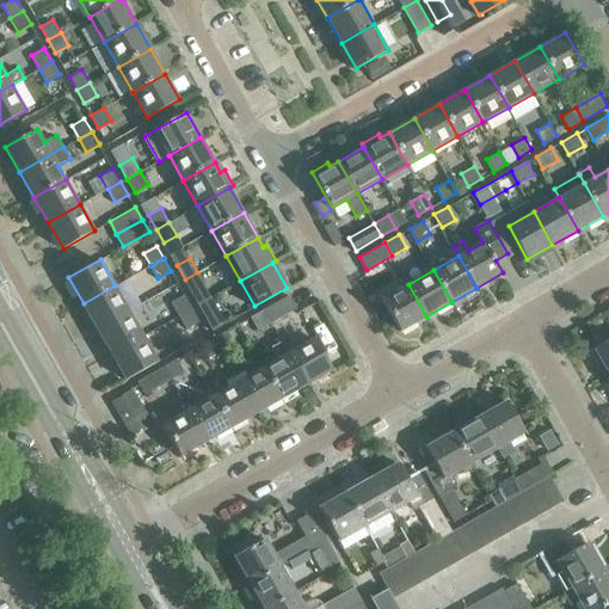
[(192,293),(204,284),(197,272),(185,280),(192,293)]
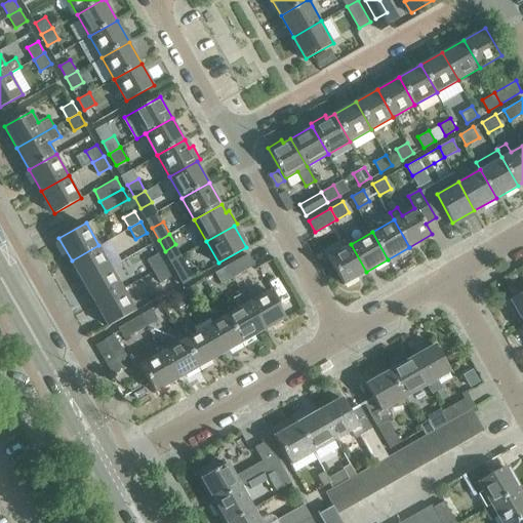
[(366,272),(351,244),(328,256),(345,284),(366,272)]
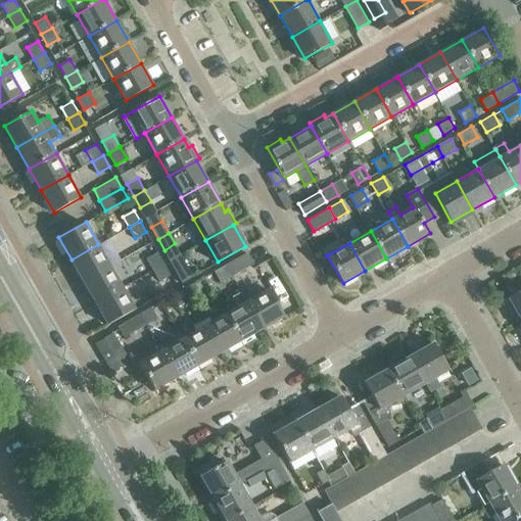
[(84,281),(110,266),(98,244),(72,259),(84,281)]
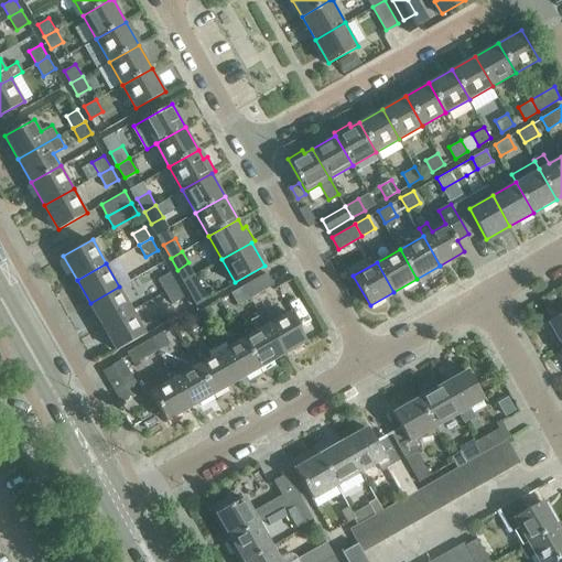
[(165,291),(177,284),(171,271),(159,279),(165,291)]
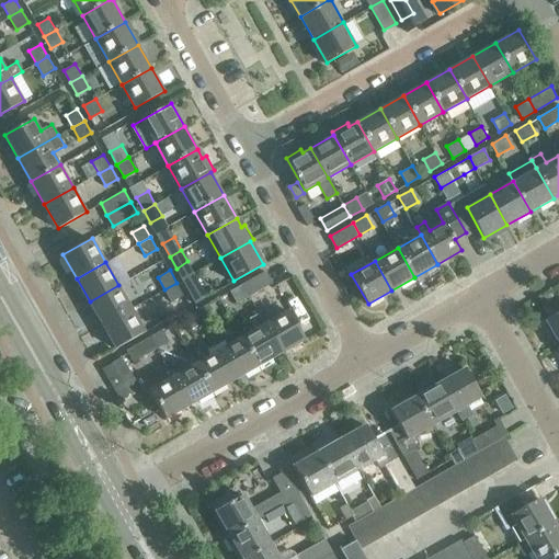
[(250,295),(273,282),(266,270),(243,284),(250,295)]
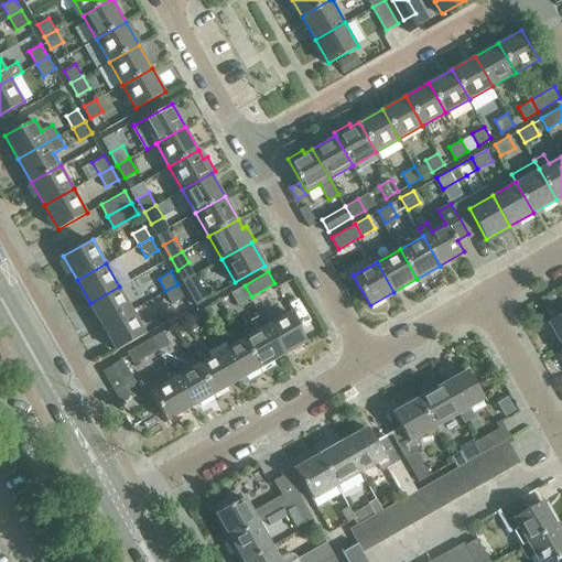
[(191,293),(202,285),(195,273),(183,280),(191,293)]
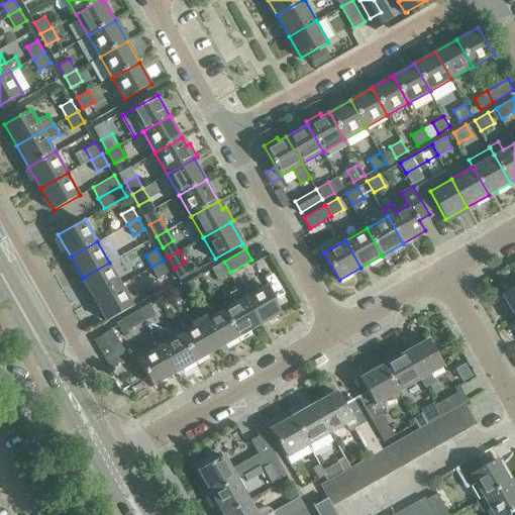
[(158,278),(169,272),(163,261),(151,267),(158,278)]
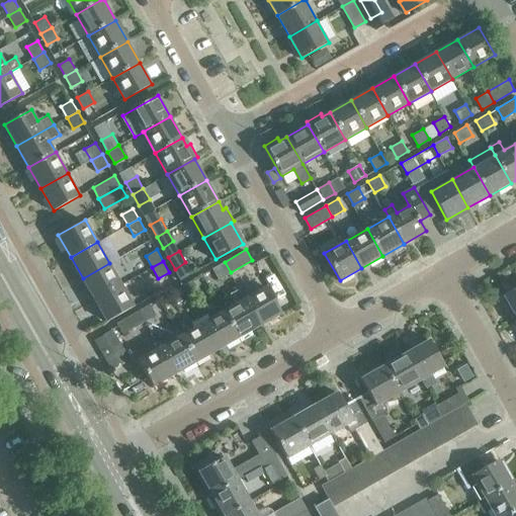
[(220,279),(231,272),(225,262),(212,268),(220,279)]
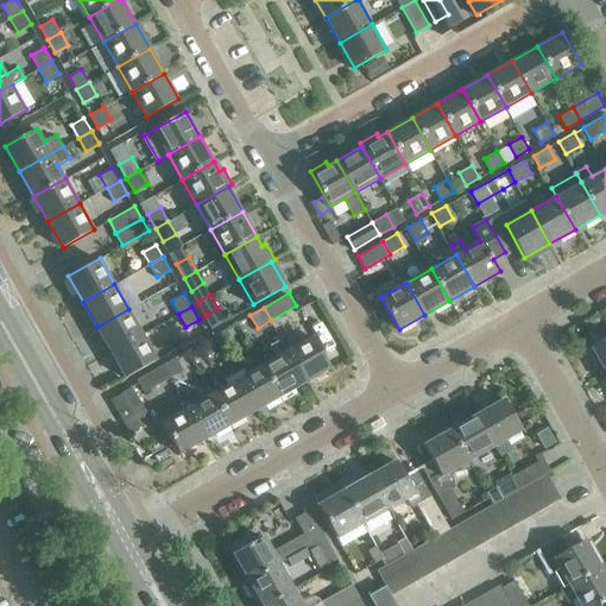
[(112,352),(143,334),(128,309),(98,327),(112,352)]
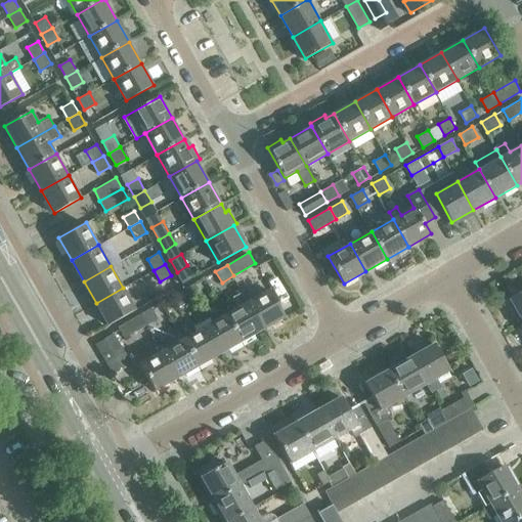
[(190,300),(202,294),(194,283),(183,289),(190,300)]
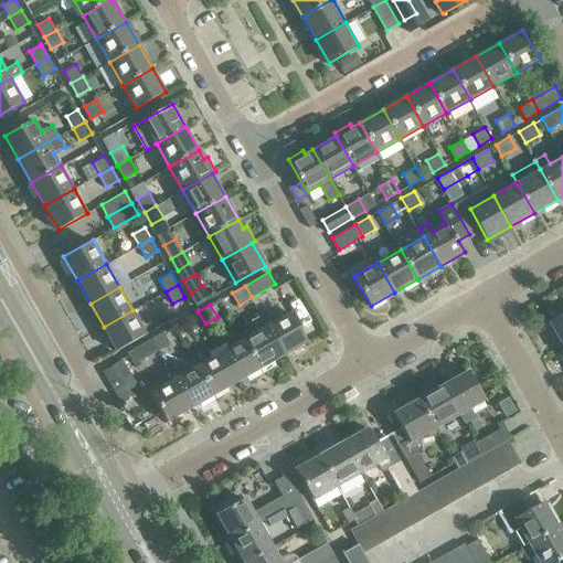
[(117,350),(146,333),(133,310),(104,327),(117,350)]
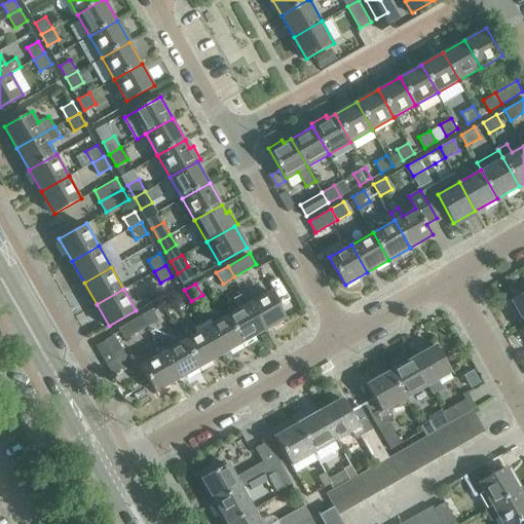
[(180,308),(191,301),(184,290),(173,297),(180,308)]
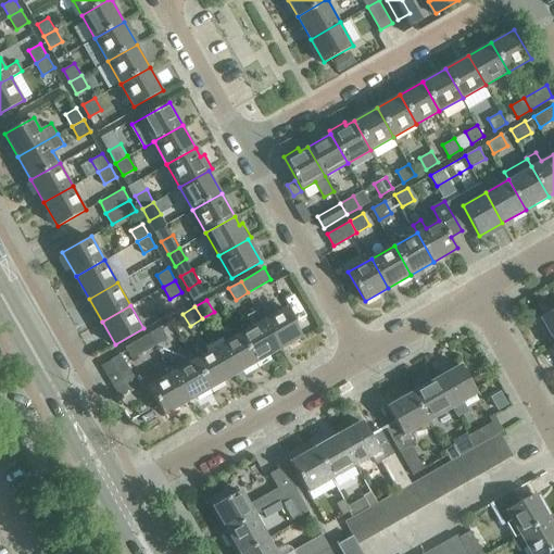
[(263,320),(279,349),(303,336),(287,307),(263,320)]
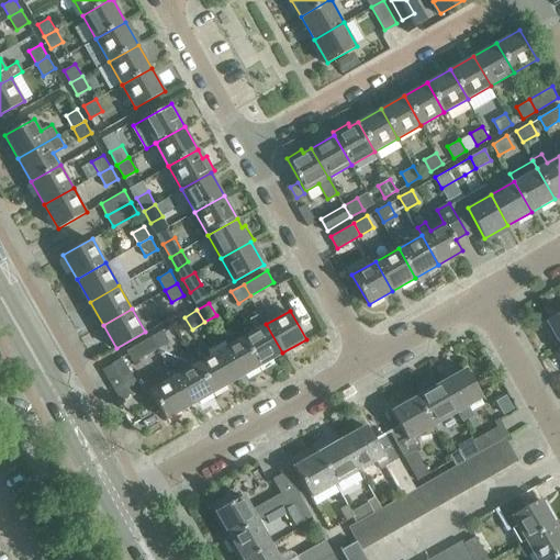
[(252,320),(257,329),(243,337),(259,366),(282,353),(266,324),(261,314),(252,320)]
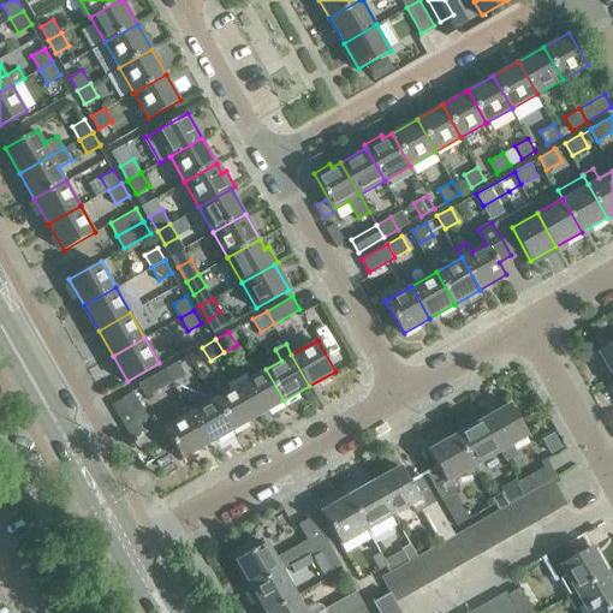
[(612,367),(612,344),(602,351),(603,352),(600,355),(607,369),(612,367)]
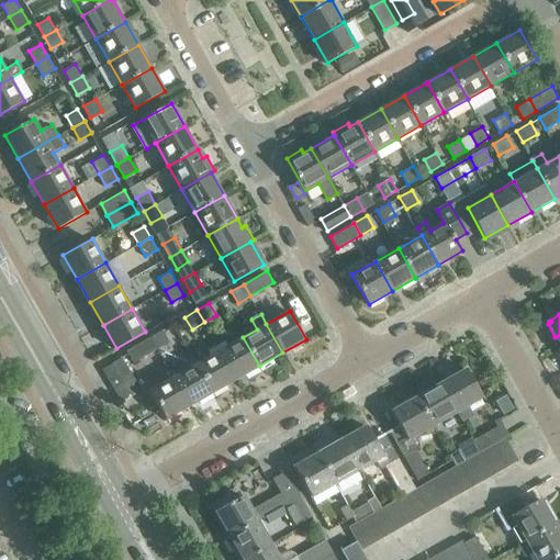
[(157,348),(170,342),(164,329),(150,337),(157,348)]
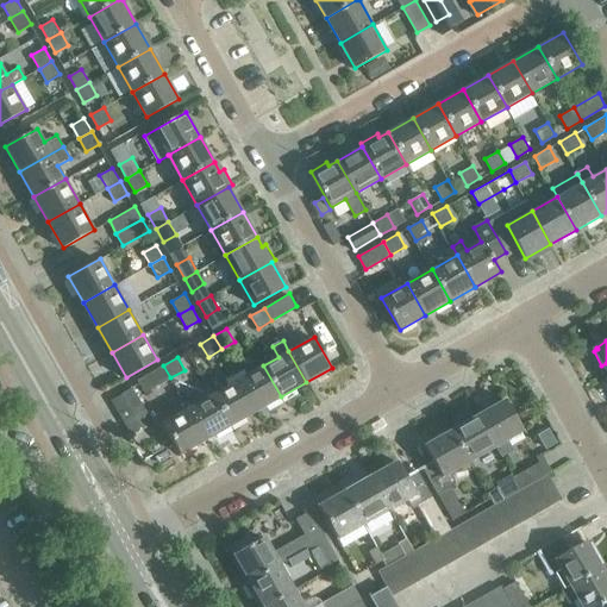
[(145,392),(170,377),(163,365),(138,380),(145,392)]
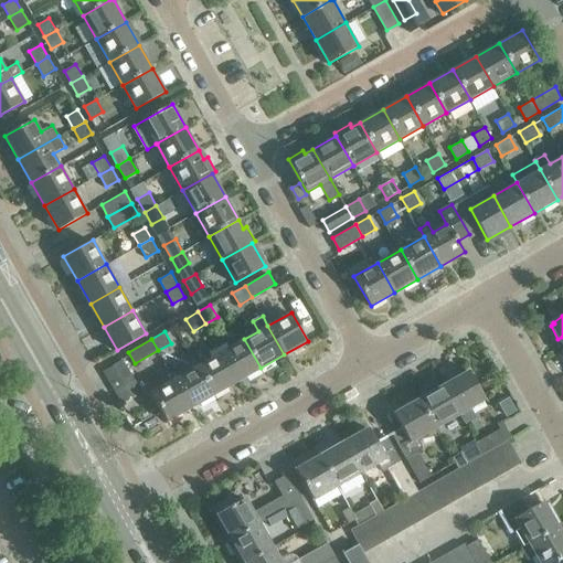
[(237,381),(261,368),(244,339),(221,352),(237,381)]
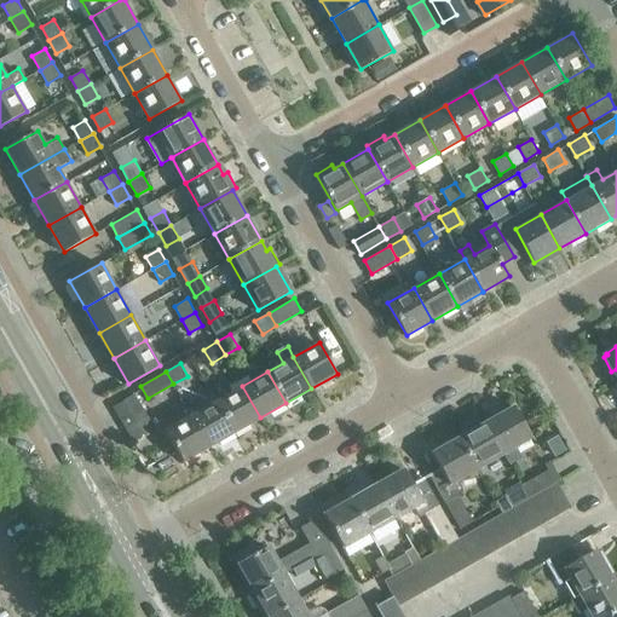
[(235,432),(260,417),(242,386),(217,401),(235,432)]
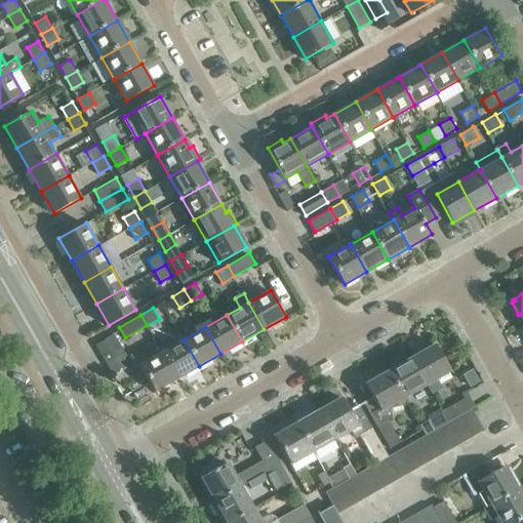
[(132,364),(114,334),(97,345),(115,374),(132,364)]
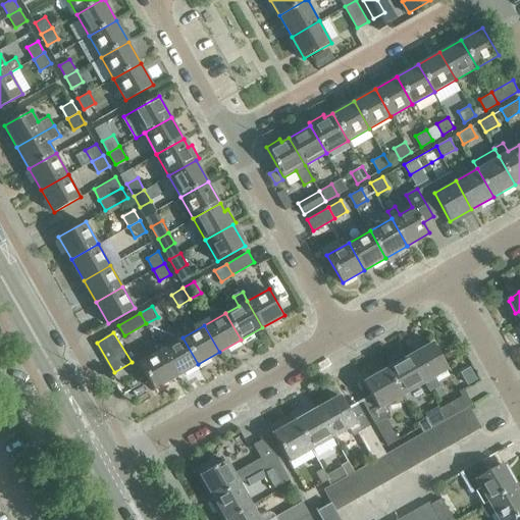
[(176,377),(198,364),(183,338),(161,350),(176,377)]
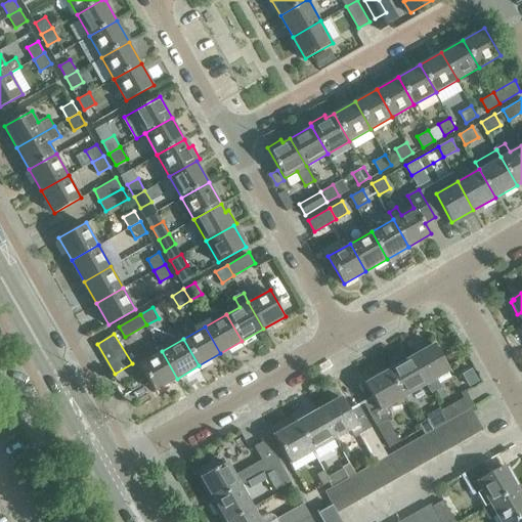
[(450,370),(435,343),(412,356),(428,383),(433,392),(442,387),(437,378),(450,370)]
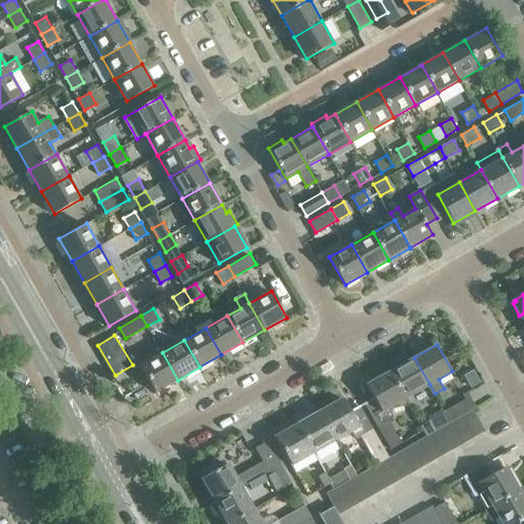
[(156,393),(178,380),(162,352),(141,365),(156,393)]
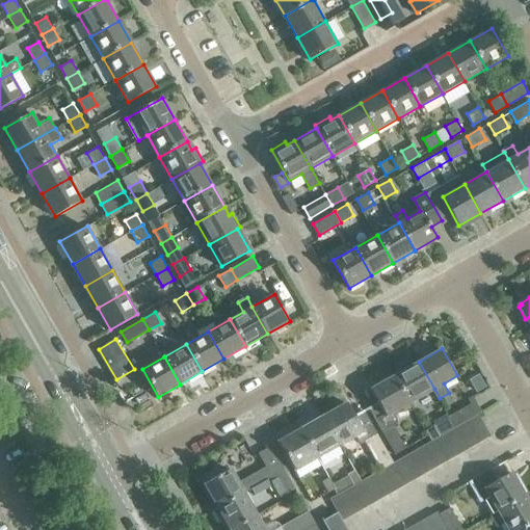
[(412,401),(434,389),(419,362),(396,374),(412,401)]
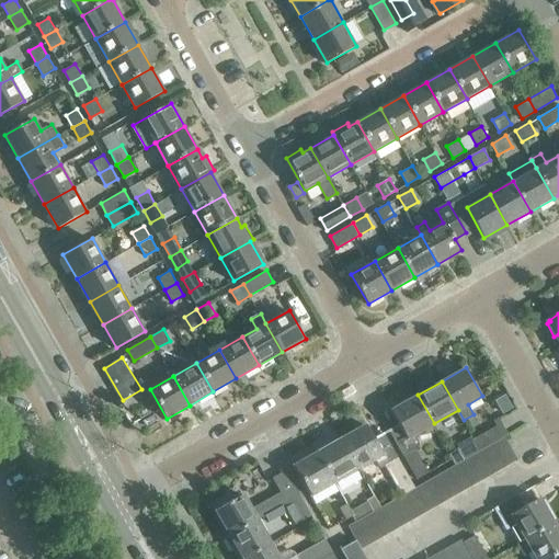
[(391,410),(399,424),(390,430),(418,478),(429,471),(410,437),(434,423),(418,395),(391,410)]
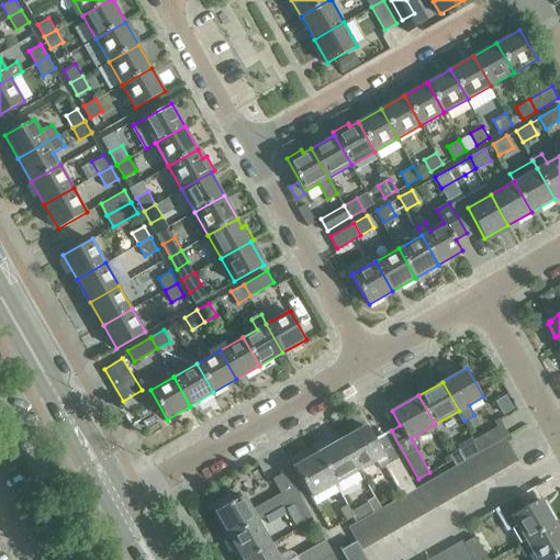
[(415,488),(384,434),(374,439),(367,425),(343,438),(360,469),(381,457),(403,495),(405,494),(415,488)]
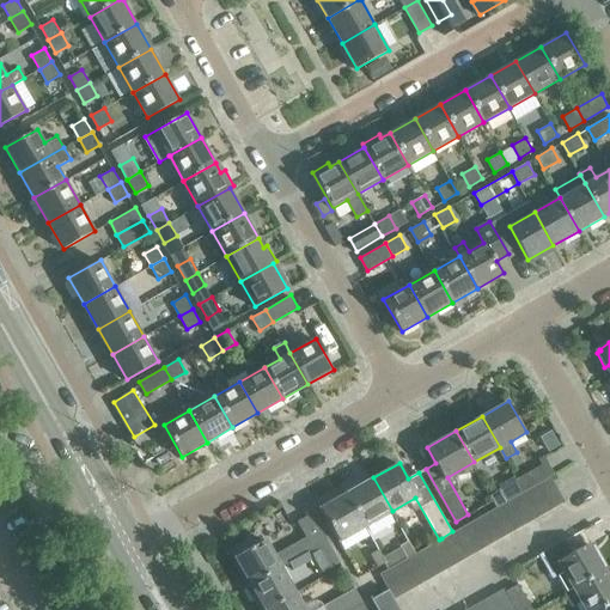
[(526,489),(538,483),(550,476),(543,463),(518,479),(524,490),(526,489)]
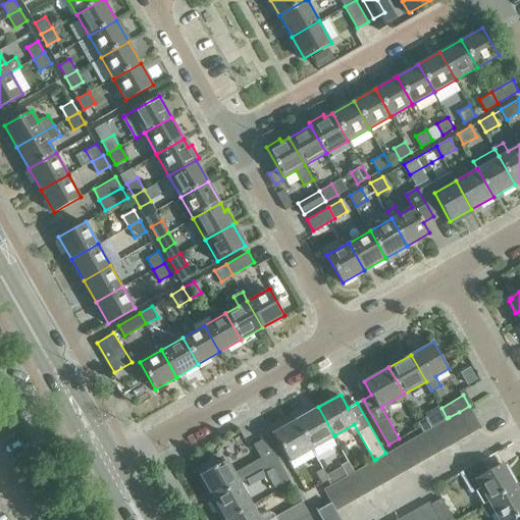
[(481,427),(469,406),(459,412),(471,433),(481,427)]
